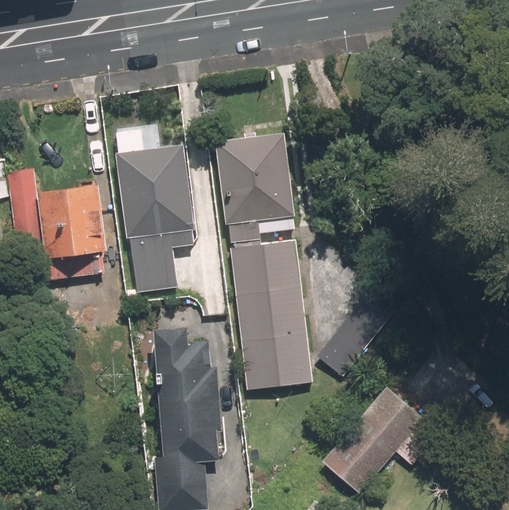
[(285,132),(214,141),(246,390),(317,381),(299,239),(263,243),(262,233),(297,228),(285,132)]
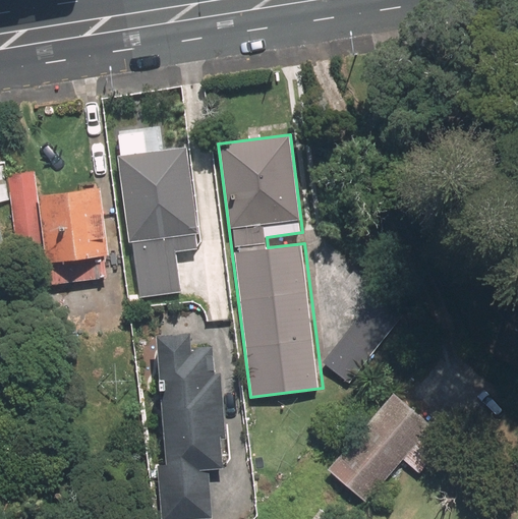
[(190,147),(115,158),(127,245),(132,244),(139,298),(183,292),(177,252),(205,248),(190,147)]
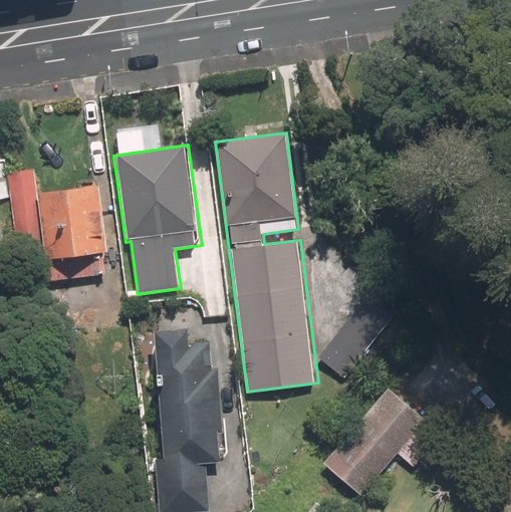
[(110,273),(99,184),(35,192),(46,281),(110,273)]
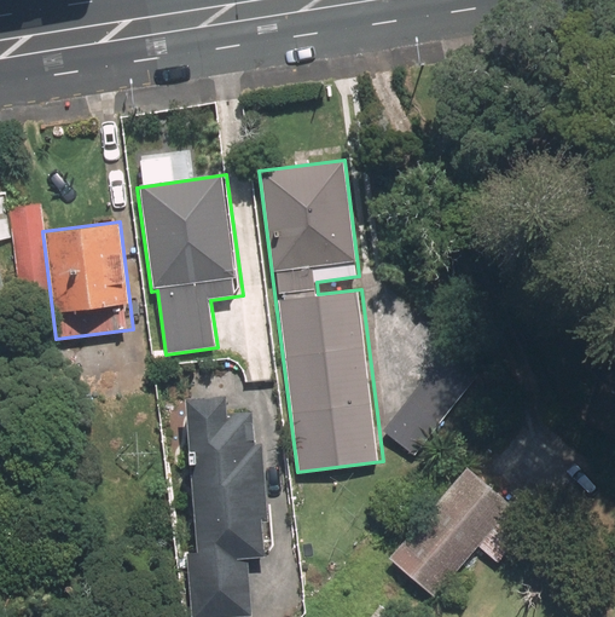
[(450,345),(382,431),(416,457),(483,372),(450,345)]
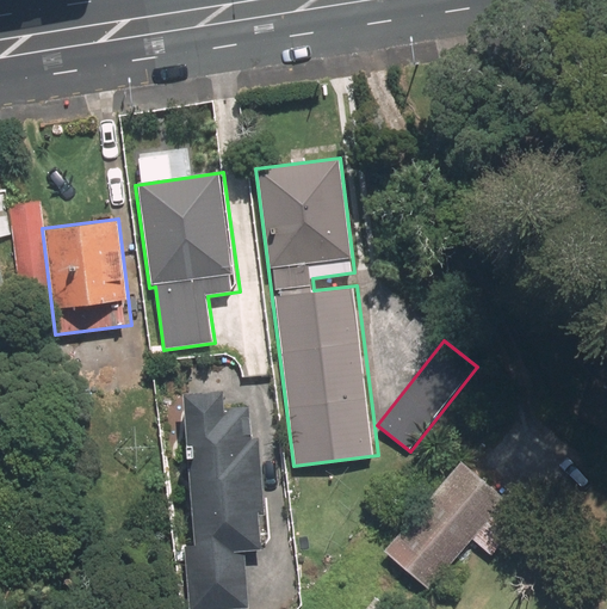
[(231,382),(172,387),(187,552),(262,545),(251,407),(234,408),(231,382)]
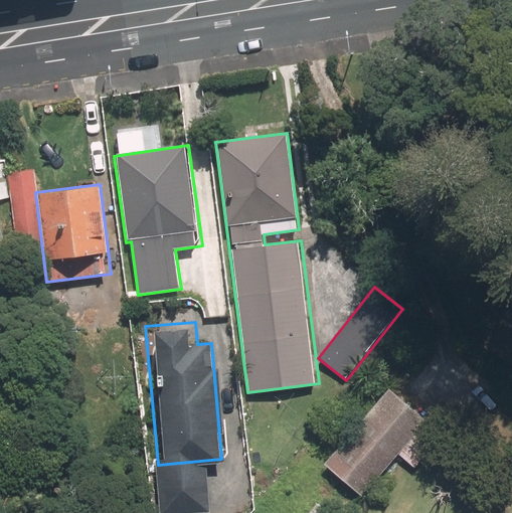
[(387,388),(322,465),(362,499),(399,456),(415,469),(444,436),(387,388)]
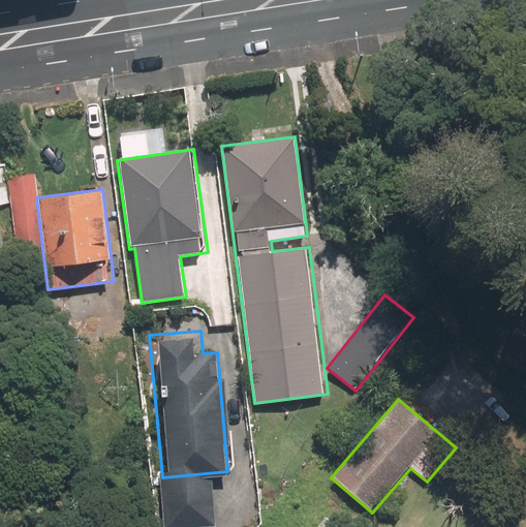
[(337,526),(325,516),(314,526),(337,526)]
